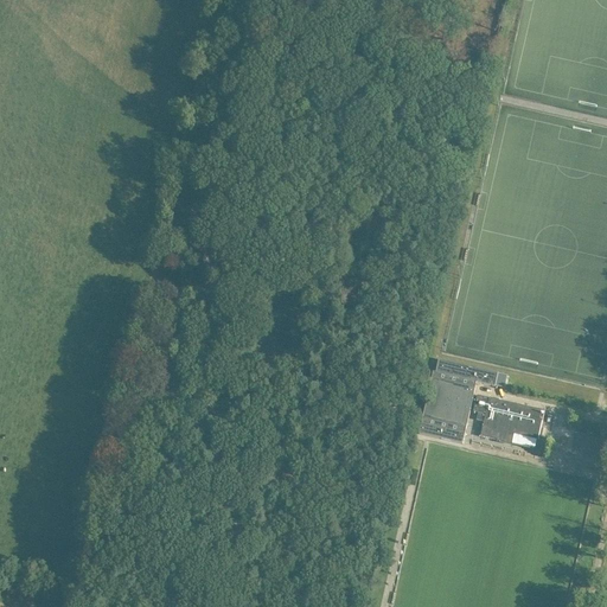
[(374,0),(370,13),(382,17),(385,0),(374,0)]
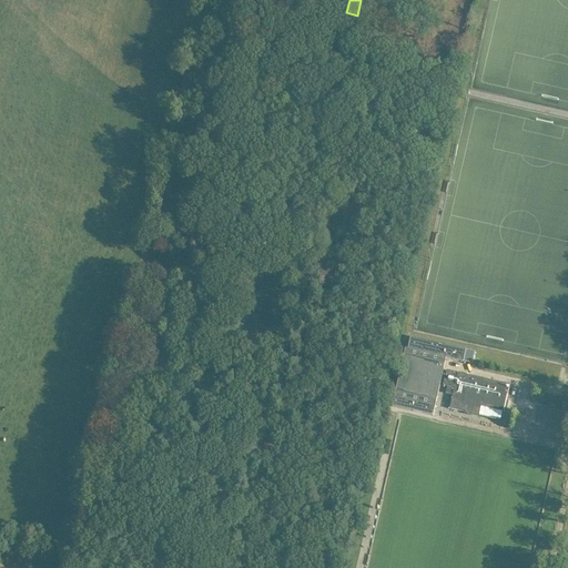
[(394,397),(392,407),(396,407),(433,416),(434,416),(434,415),(435,406),(436,402),(445,363),(446,358),(464,363),(464,362),(466,351),(466,350),(411,337),(409,341),(408,350),(405,348),(404,354),(396,391),(395,392),(395,397),(394,397)]
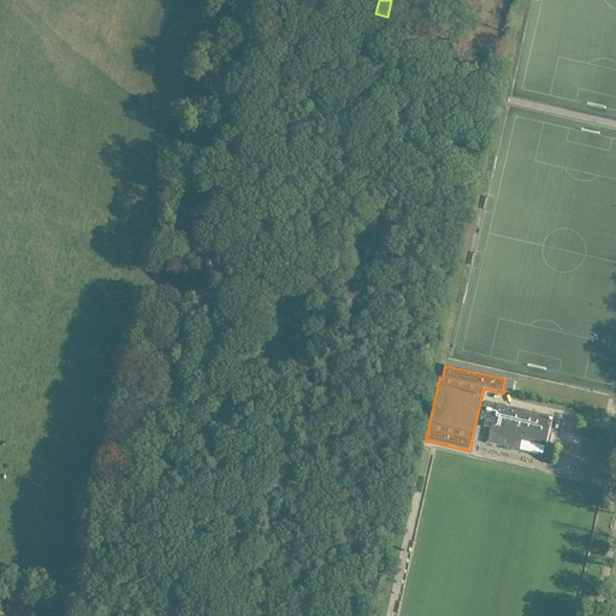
[(438,379),(431,377),(428,391),(436,394),(438,379)]
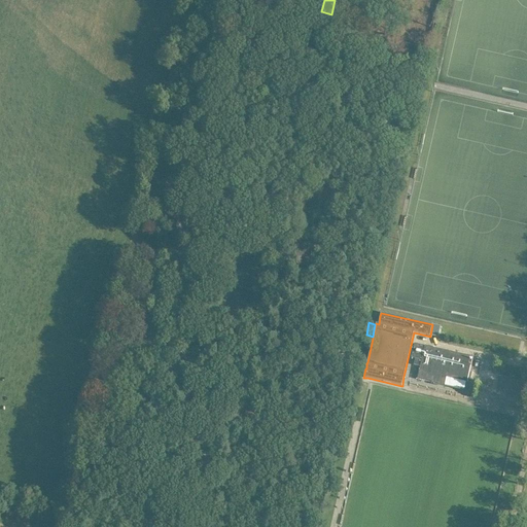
[(441,327),(432,325),(430,336),(438,338),(438,337),(440,330),(441,327)]
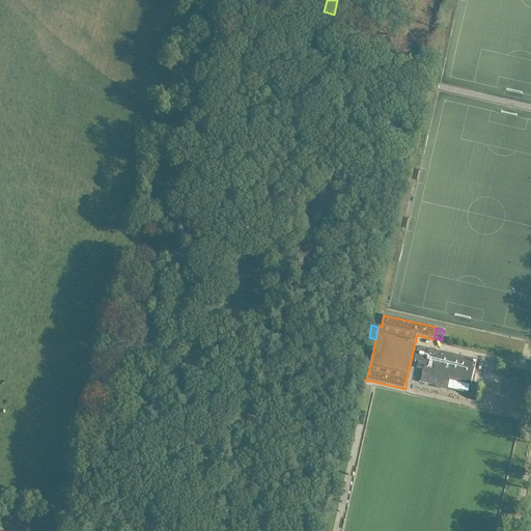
[(418,346),(414,361),(425,363),(428,350),(418,346)]
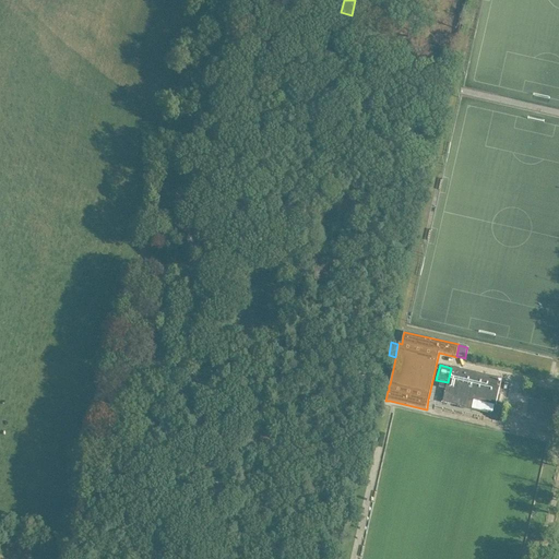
[(451,367),(451,368),(448,382),(442,403),(464,407),(466,399),(496,405),(501,379),(451,367)]
